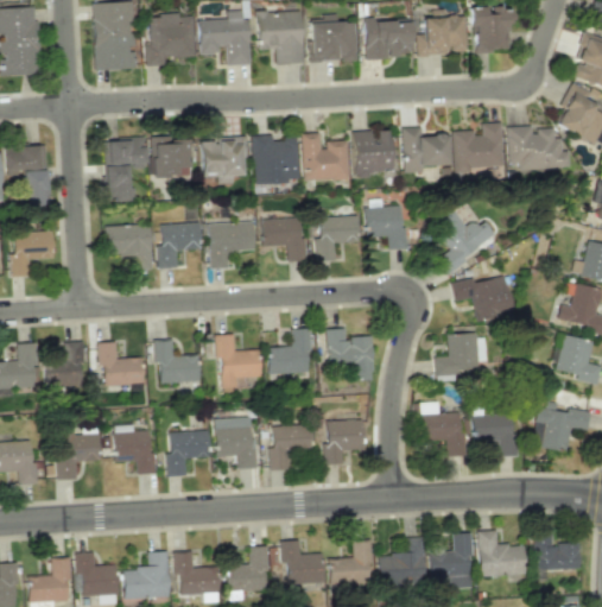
[(94,4),(95,71),(137,70),(137,50),(135,50),(134,2),(94,4)]
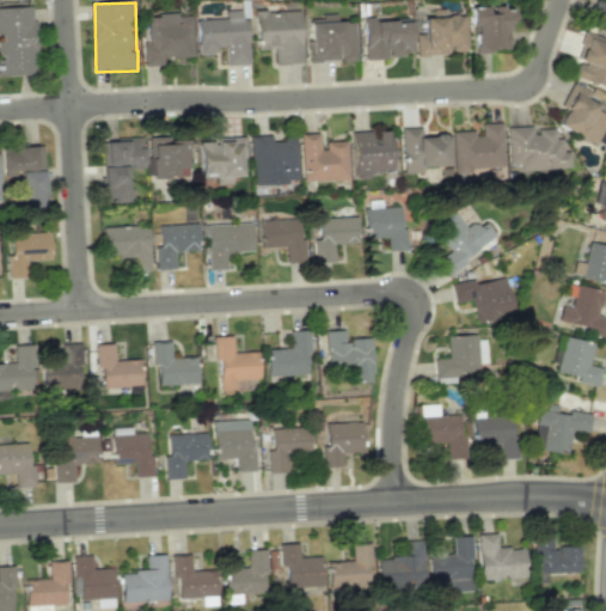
[(0,7),(0,20),(0,35),(4,35),(4,55),(5,55),(5,77),(41,75),(38,7),(0,7)]
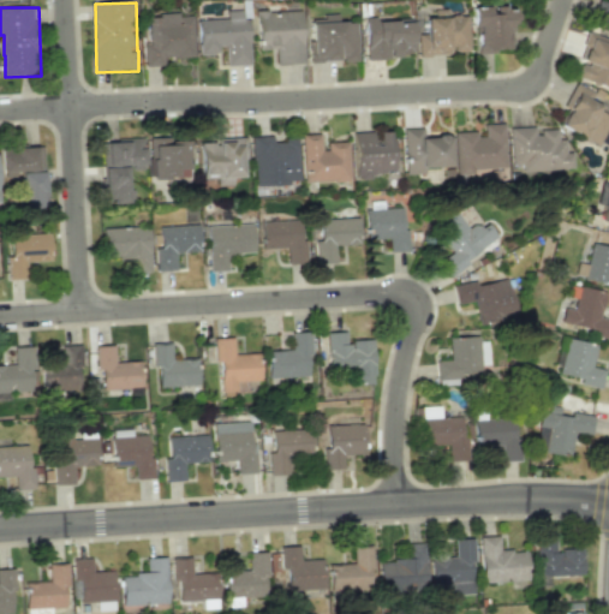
[(479,54),(500,54),(500,47),(515,46),(515,31),(520,31),(520,13),(511,13),(511,7),(495,7),(496,9),(478,10),(479,54)]
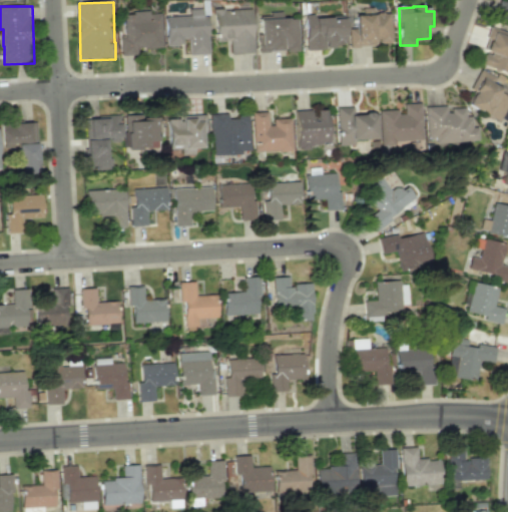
[(169,46),(190,46),(190,55),(211,55),(210,17),(205,17),(205,9),(191,10),(191,16),(168,17),(169,46)]
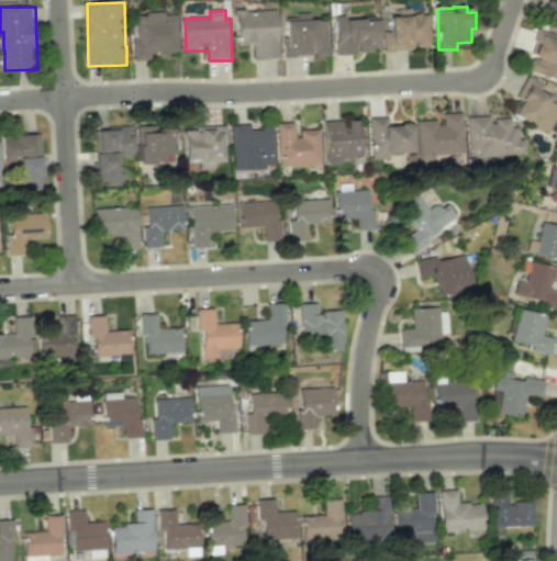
[(281,59),(279,10),(237,11),(238,46),(255,45),(255,60),(281,59)]
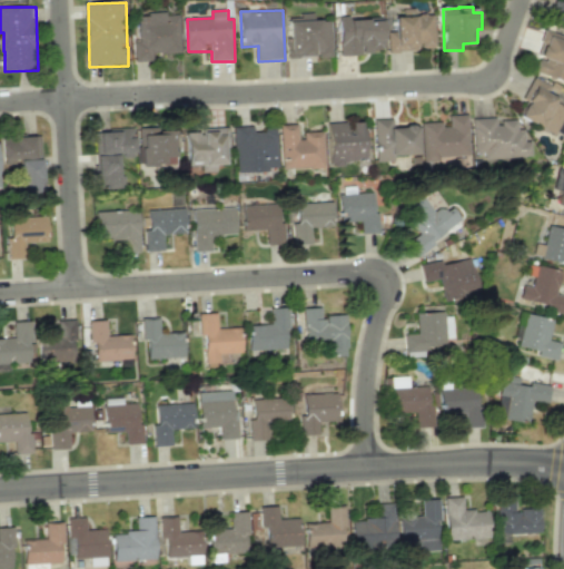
[(392,51),(437,50),(436,15),(417,16),(417,10),(405,10),(405,17),(397,18),(397,31),(391,31),(392,51)]
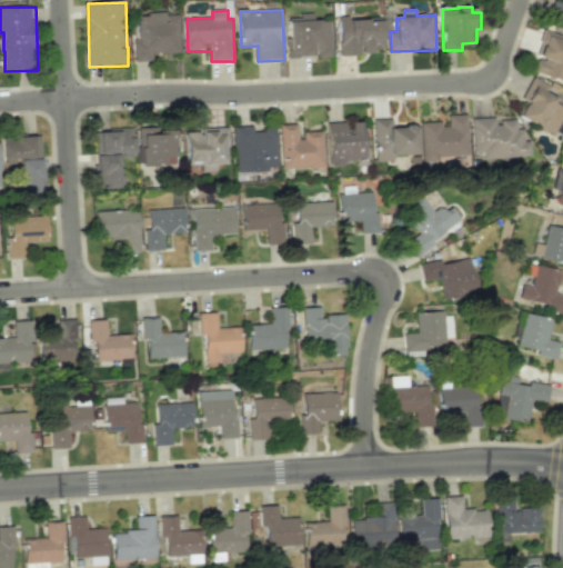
[(182,13),(140,15),(141,40),(137,40),(137,62),(156,62),(156,55),(183,53),(182,13)]
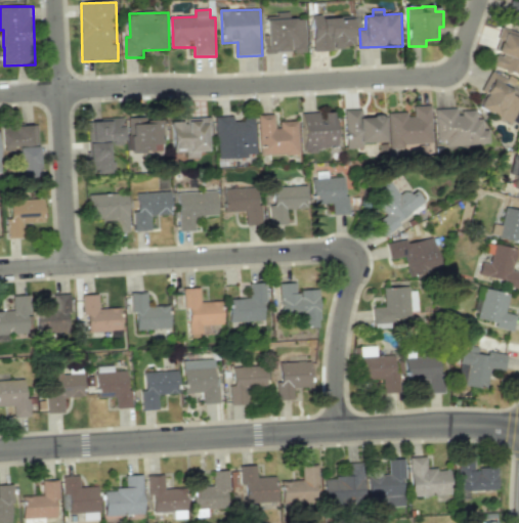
[(307,53),(307,19),(291,19),(291,12),(278,13),(278,19),(267,19),(268,53),(307,53)]
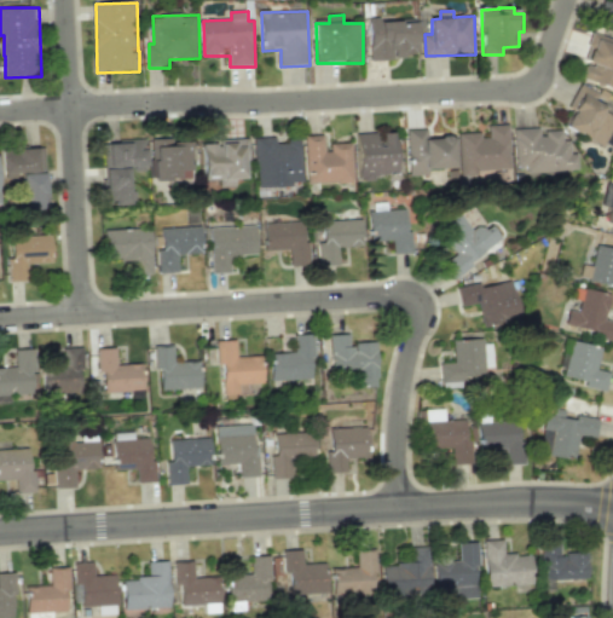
[(420,58),(420,19),(371,22),(372,59),(420,58)]
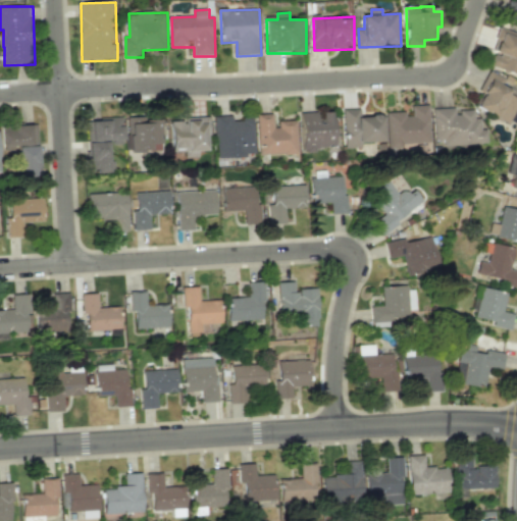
[(493,67),(516,74),(516,35),(502,31),(496,52),(497,52),(493,67)]
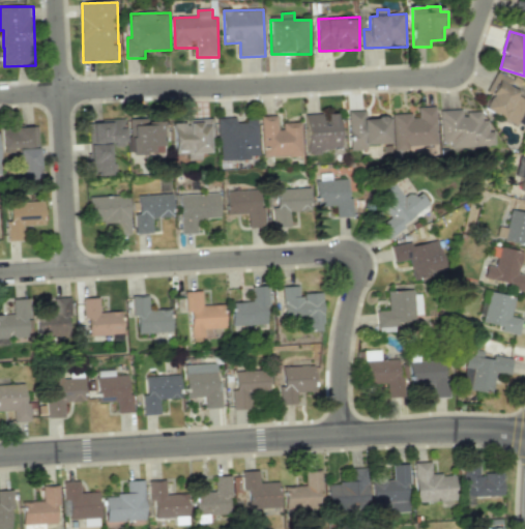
[(524,99),(518,96),(524,83),(499,71),(490,93),(492,94),(485,110),(520,125),(524,115),(524,99)]
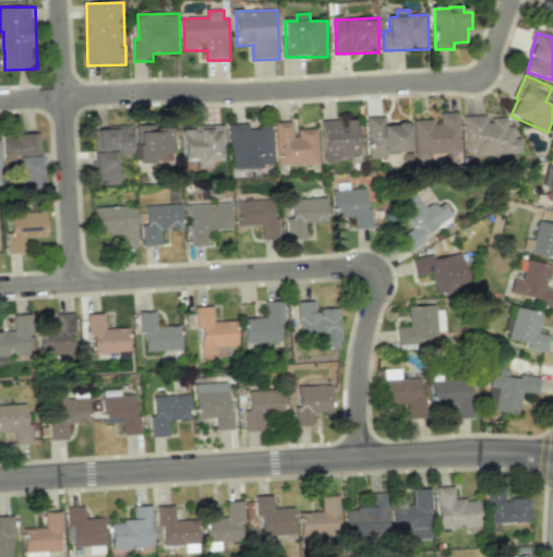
[(464,153),(461,112),(443,113),(443,121),(418,122),(419,159),(433,158),(433,154),(464,153)]
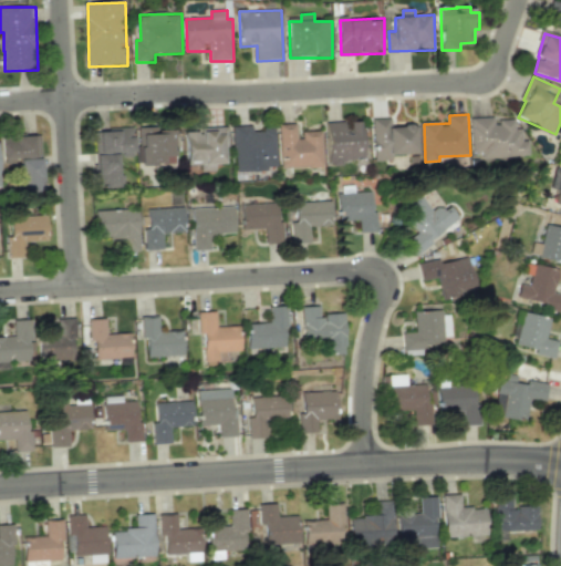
[(473,119),(475,153),(484,153),(484,158),(531,157),(530,141),(523,142),(523,130),(517,130),(517,120),(499,121),(499,117),(473,119)]
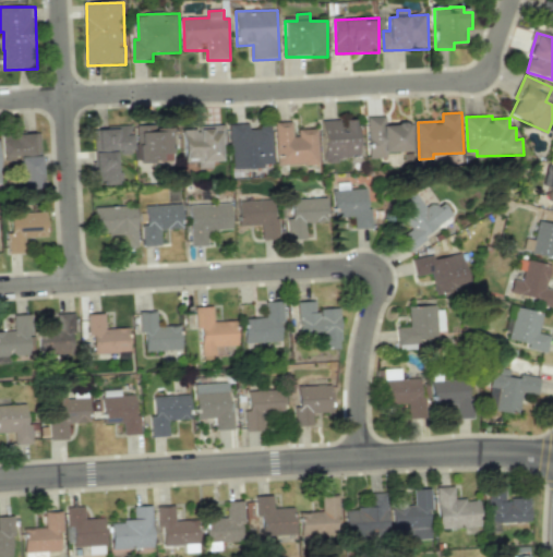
[(389,153),(413,152),(412,123),(387,124),(387,117),(370,118),(371,159),(389,158),(389,153)]
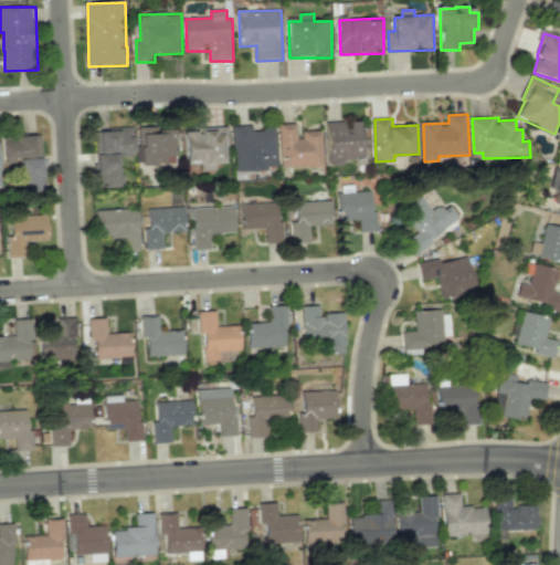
[(366,159),(365,122),(349,122),(329,123),(330,166),(346,166),(346,159),(366,159)]
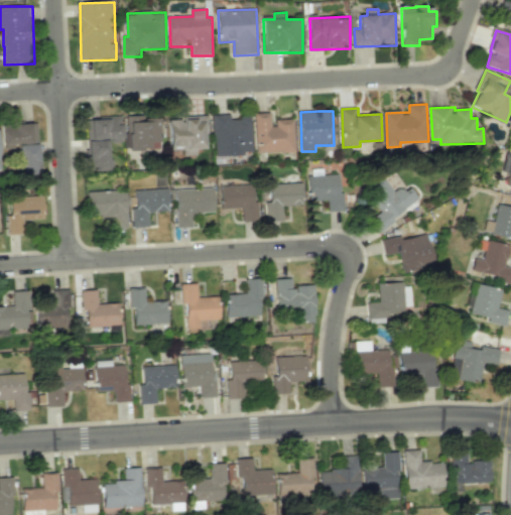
[(296,152),(295,120),(274,121),(273,113),(256,114),(258,153),(296,152)]
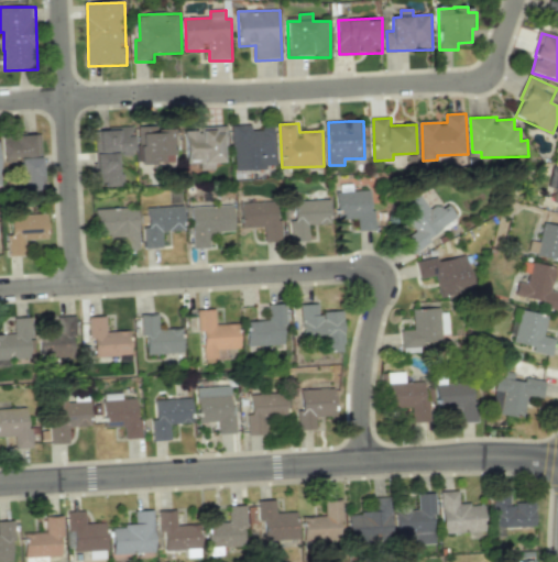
[(276,129),(254,130),(253,125),(234,125),(236,171),(277,168),(276,129)]
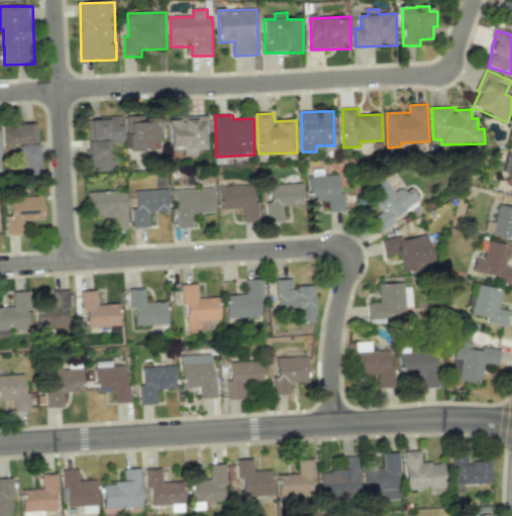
[(91,172),(111,172),(111,142),(125,142),(124,118),(90,118),(91,172)]
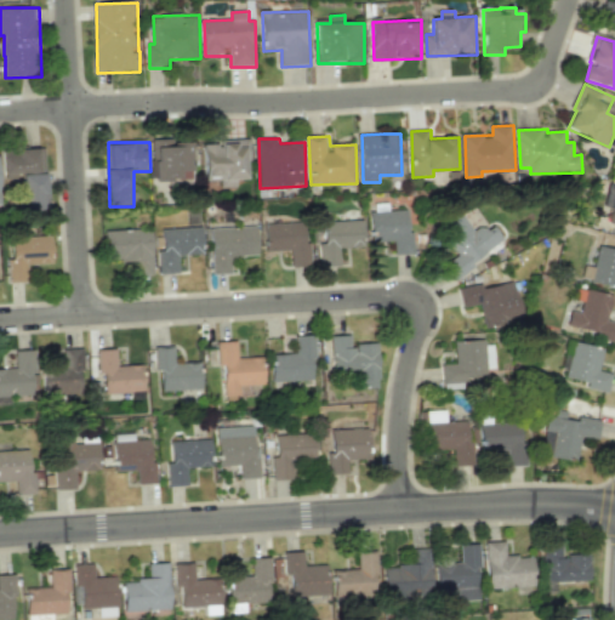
[(206,143),(208,181),(249,180),(249,159),(254,159),(252,142),(206,143)]
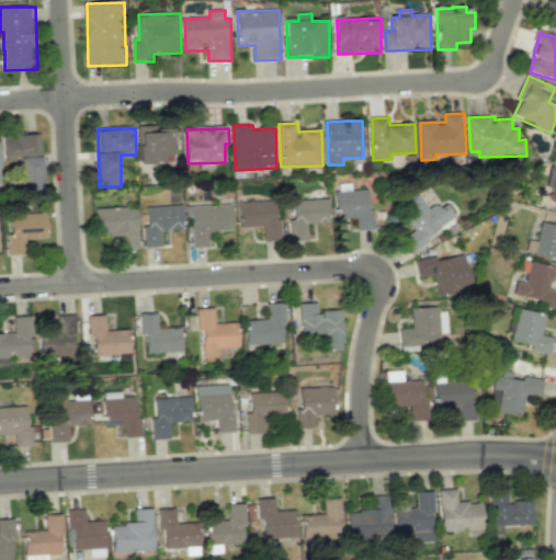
[(140,132),(142,163),(165,163),(165,156),(176,156),(174,130),(140,132)]
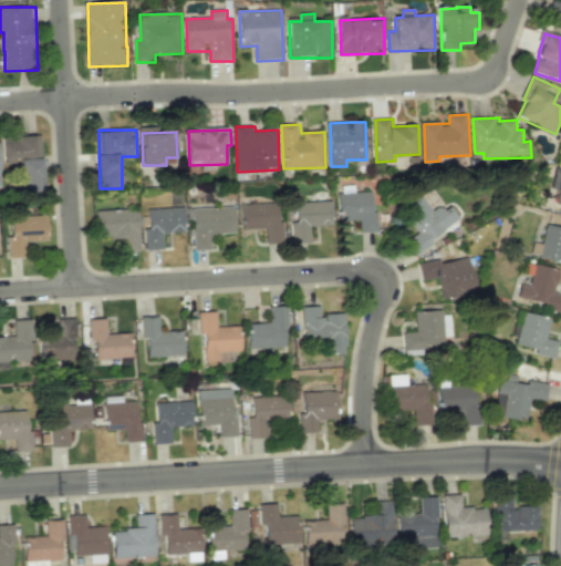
[(47,193),(47,158),(39,158),(39,136),(6,136),(6,163),(22,162),(22,193),(47,193)]
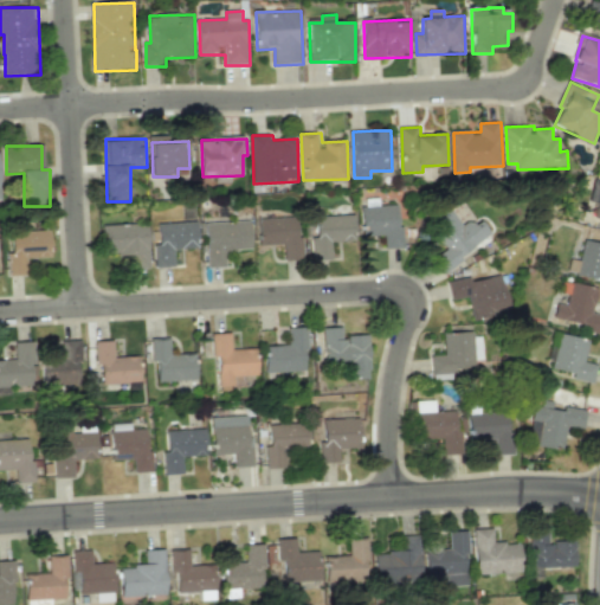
[(495,236),(482,218),(468,227),(451,205),(430,220),(451,248),(437,258),(447,272),(495,236)]
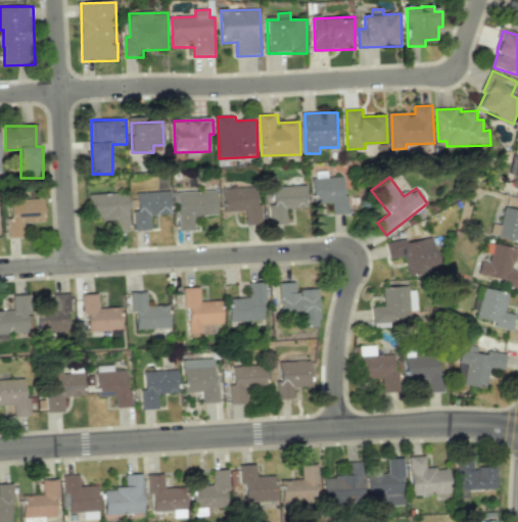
[(316,204),(334,203),(335,216),(351,215),(350,195),(346,195),(345,178),(315,179),(316,204)]
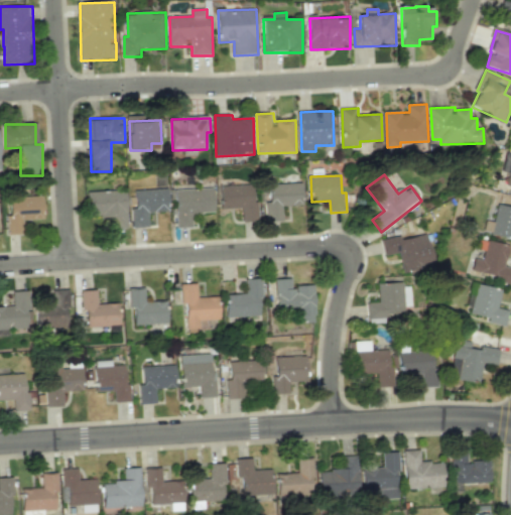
[(305,206),(304,183),(271,184),(271,203),(267,203),(268,220),(285,220),(284,207),(305,206)]
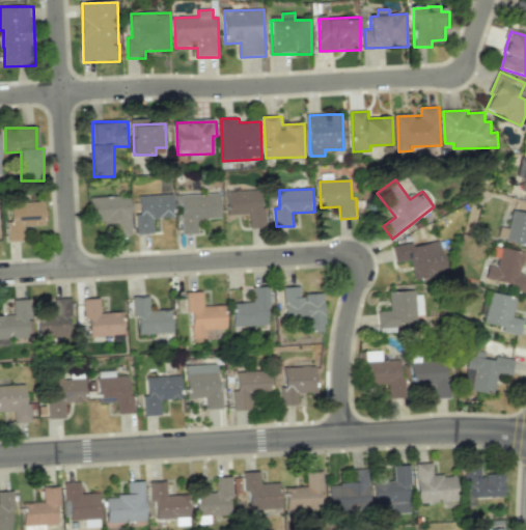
[(228,192),(229,215),(251,215),(252,228),(269,228),(268,207),(264,207),(264,190),(228,192)]
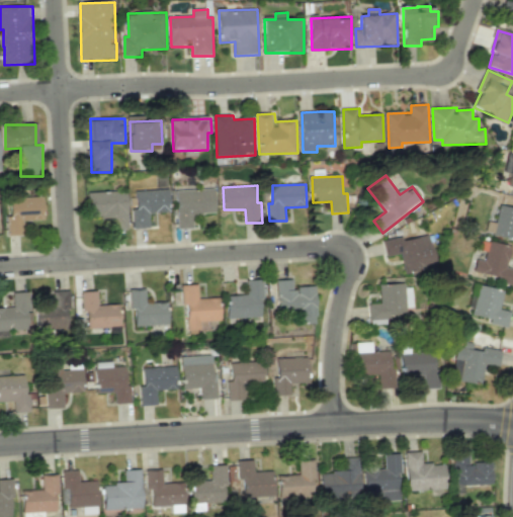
[(217,189),(178,191),(179,230),(195,229),(195,214),(218,213),(217,189)]
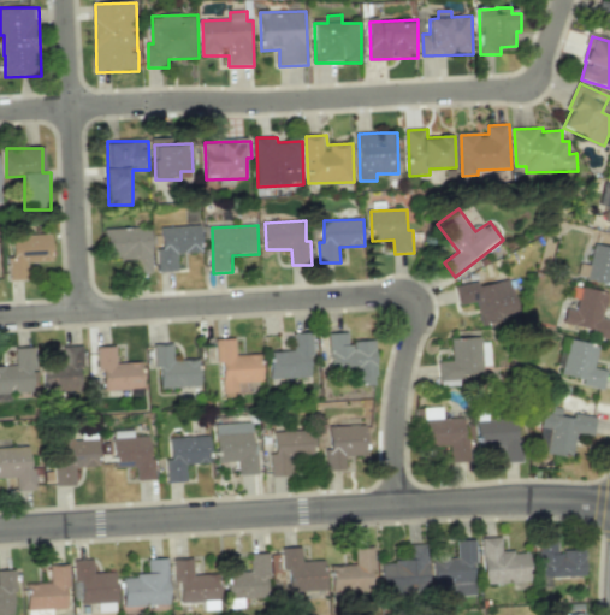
[(155,273),(152,226),(107,230),(108,261),(137,259),(138,275),(155,273)]
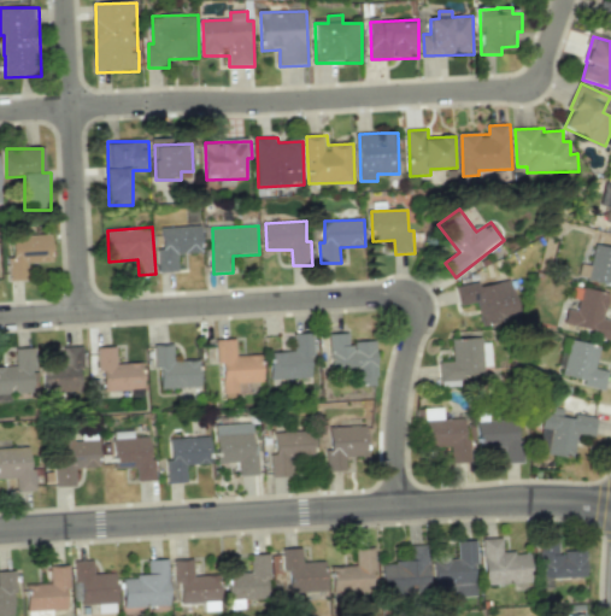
[(204,227),(163,228),(164,250),(160,250),(160,273),(181,273),(180,254),(204,253),(204,227)]
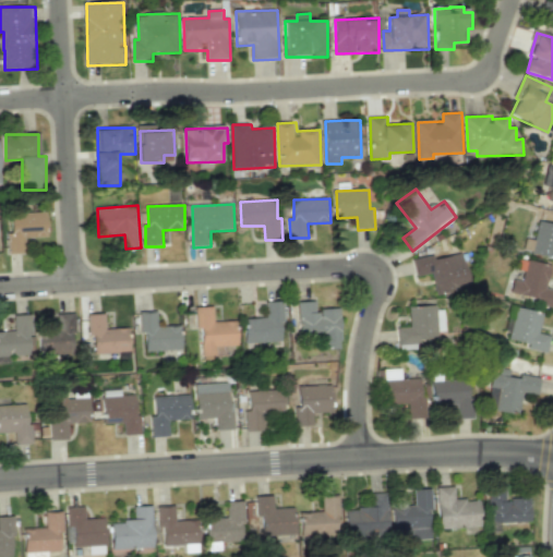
[(49,213),(11,215),(13,254),(28,253),(28,238),(50,238),(49,213)]
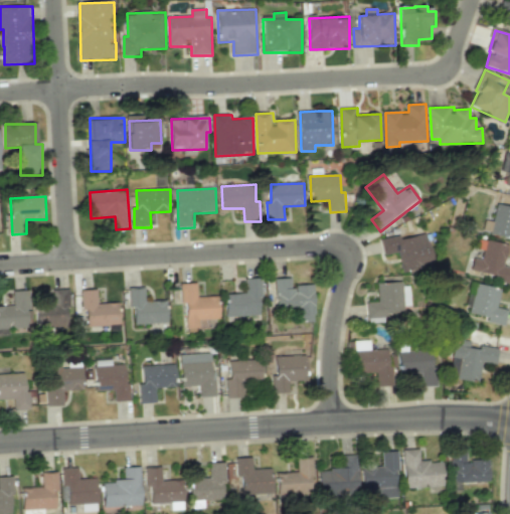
[(509,206),(500,204),(493,233),(509,237),(509,206)]
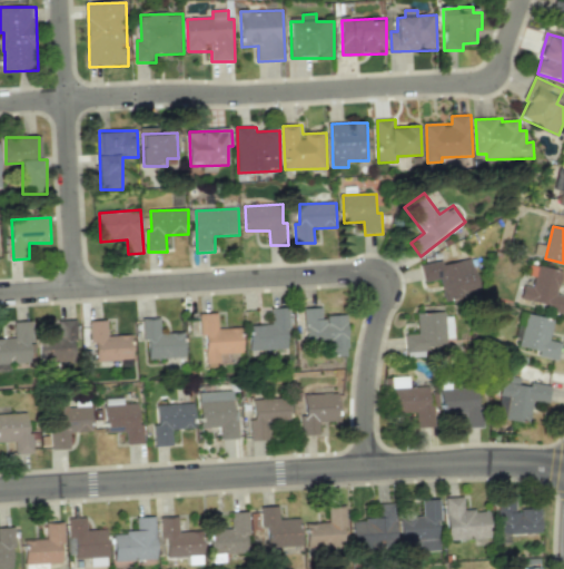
[(447,302),(482,295),(475,258),(445,264),(444,262),(424,265),(427,283),(443,280),(447,302)]
